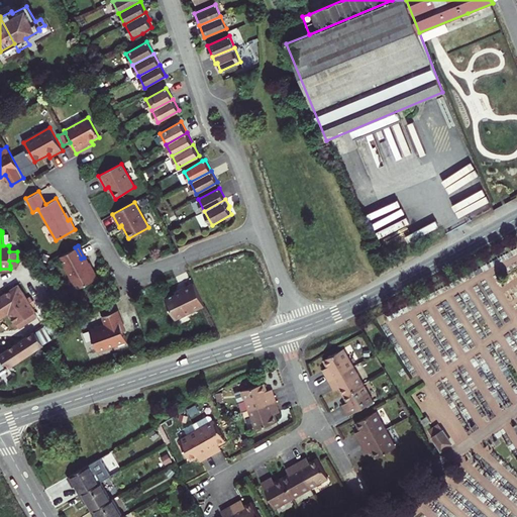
[(75,247),(59,256),(76,288),(97,277),(91,267),(90,267),(84,257),(81,259),(75,247)]
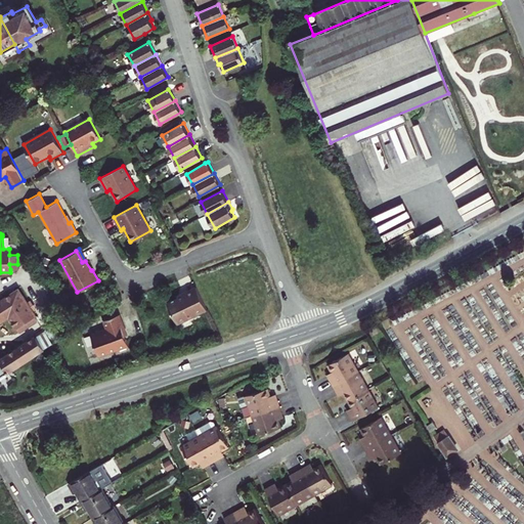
[(207,308),(195,286),(183,292),(184,295),(168,303),(177,323),(207,308)]
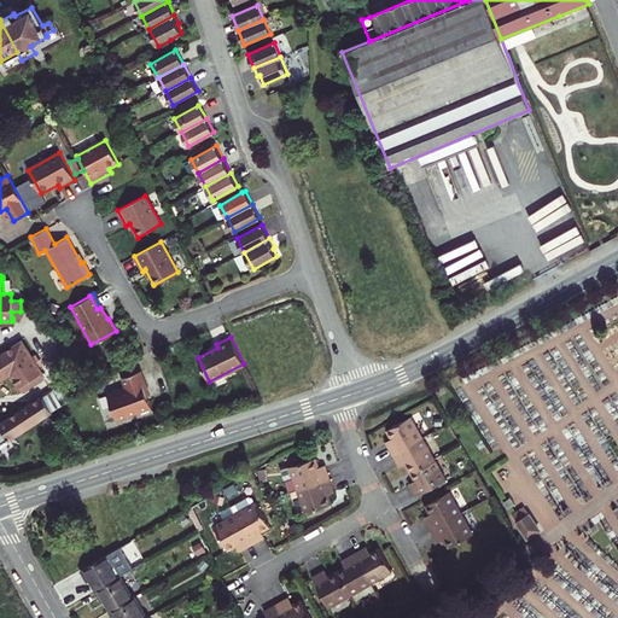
[(24,391),(33,386),(29,382),(34,379),(36,383),(45,378),(21,342),(0,355),(0,379),(11,372),(24,391)]
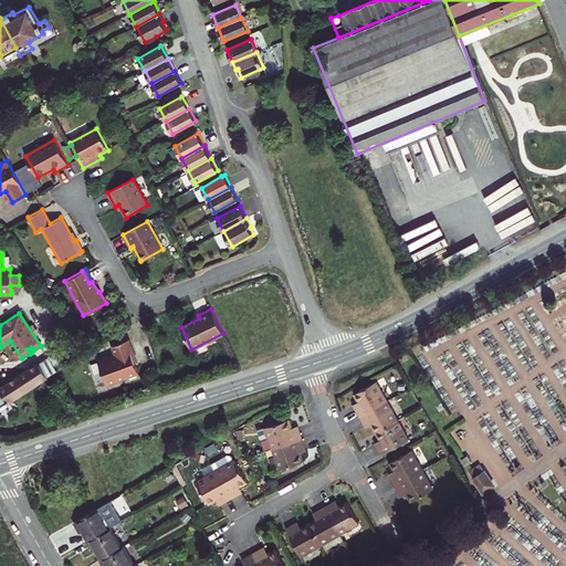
[(138,376),(133,363),(132,357),(134,355),(128,339),(111,346),(114,356),(97,363),(106,385),(126,377),(127,379),(138,376)]
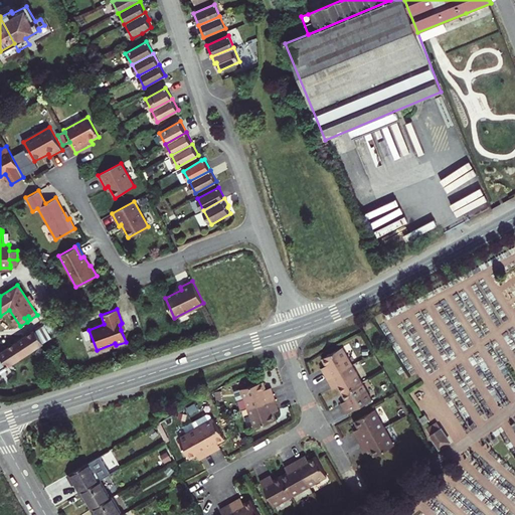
[(0,353),(8,365),(43,342),(51,337),(44,325),(0,353)]
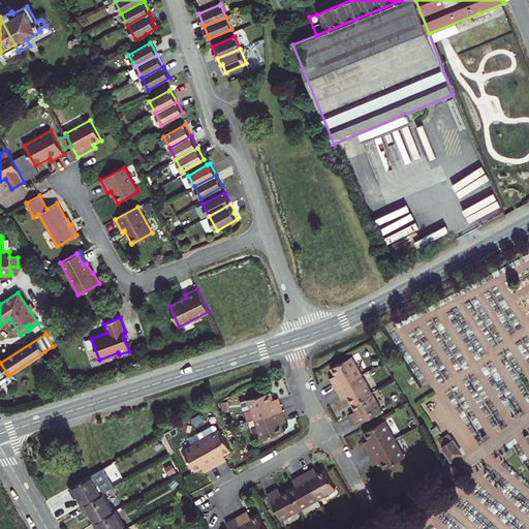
[(380,411),(351,356),(331,368),(335,375),(338,379),(332,382),(340,396),(345,393),(347,397),(355,411),(358,415),(350,419),(354,426),(380,411)]
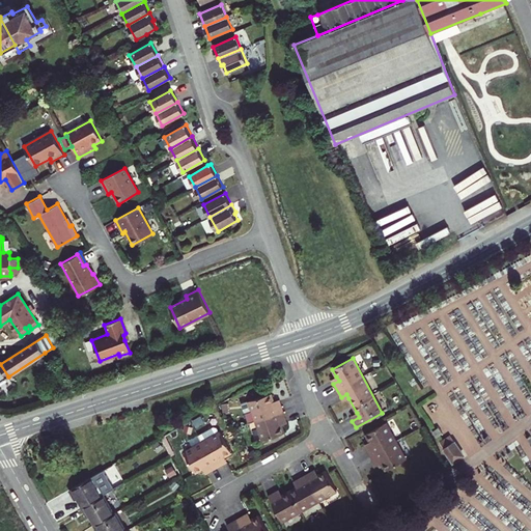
[(248,423),(255,420),(283,411),(281,403),(275,406),(274,401),(271,393),(242,403),(248,423)]
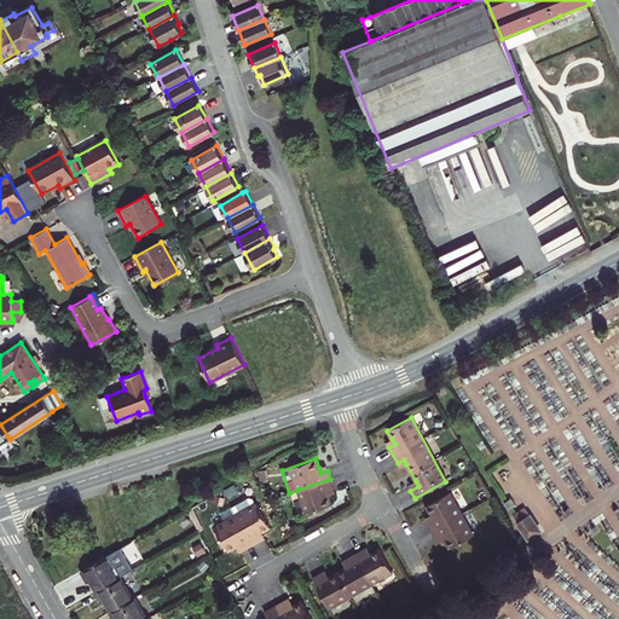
[(330,479),(298,490),(306,514),(331,504),(328,495),(327,490),(334,487),(330,479)]
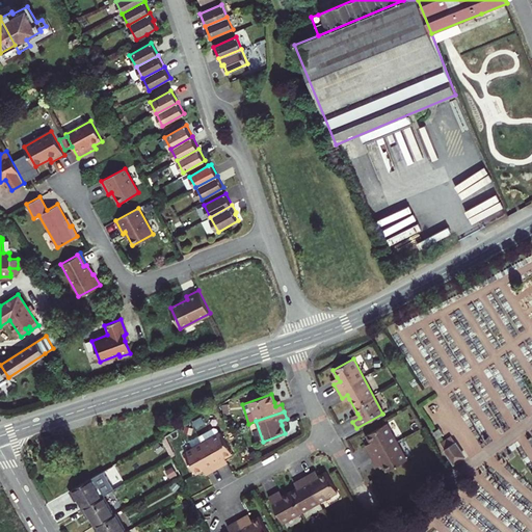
[(371,456),(397,442),(387,424),(366,434),(370,442),(373,447),(367,450),(371,456)]
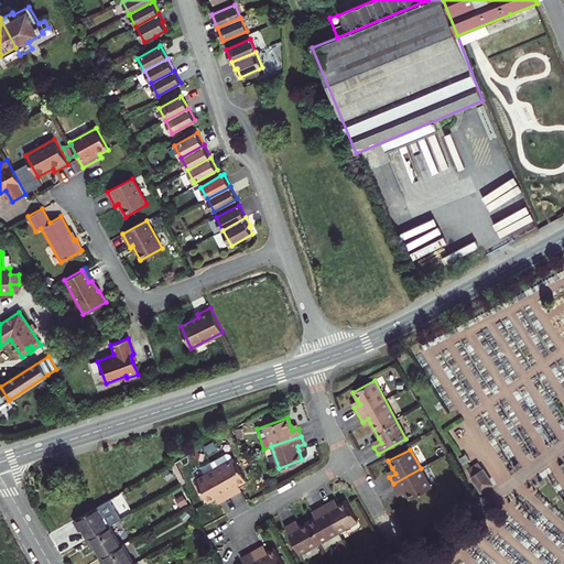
[(215,469),(230,497),(237,492),(234,487),(238,485),(246,480),(234,458),(232,459),(230,454),(227,453),(210,462),(215,469)]
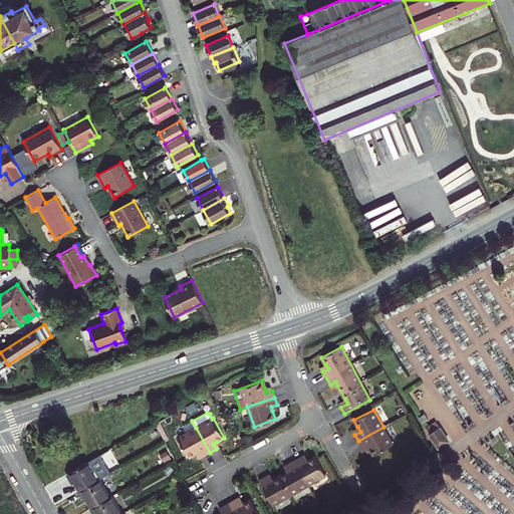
[(426,429),(434,441),(443,434),(435,423),(426,429)]
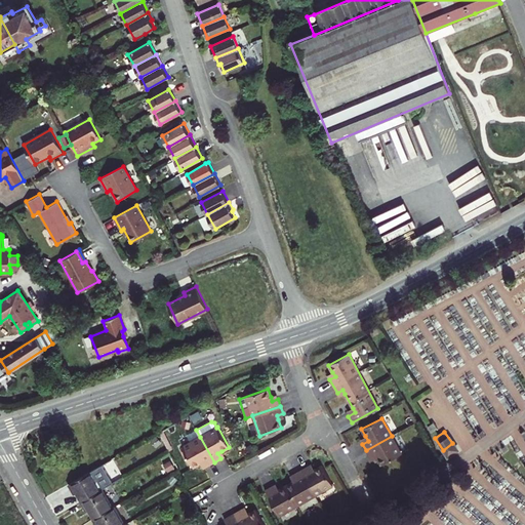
[(392,436),(366,450),(370,456),(375,453),(377,457),(381,466),(402,453),(392,436)]
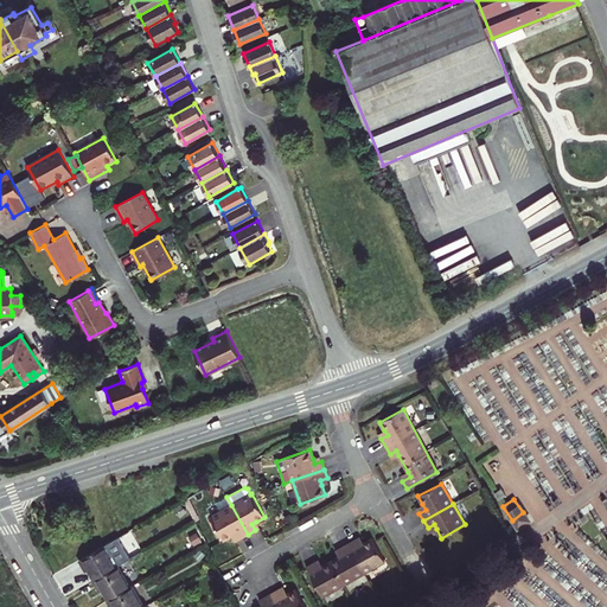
[(240,540),(248,535),(231,505),(210,517),(223,541),(231,536),(237,532),(240,540)]
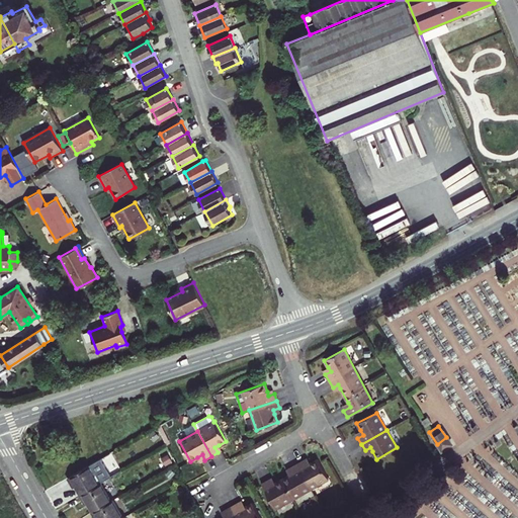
[(446,437),(437,444),(442,451),(451,444),(446,437)]
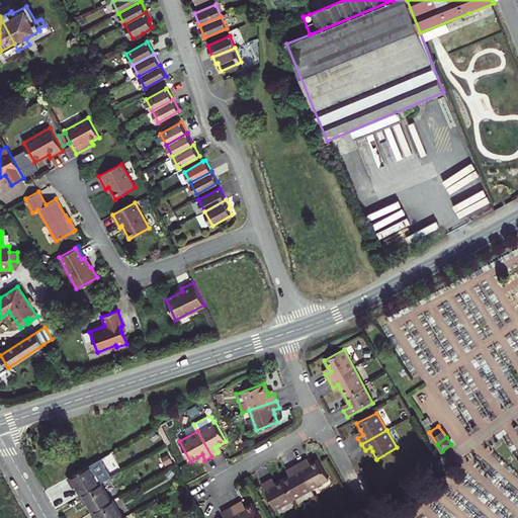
[(274,507),(329,479),(318,459),(311,462),(306,465),(303,460),(290,467),(293,472),(289,475),(275,483),(271,485),(267,479),(260,482),(274,507)]
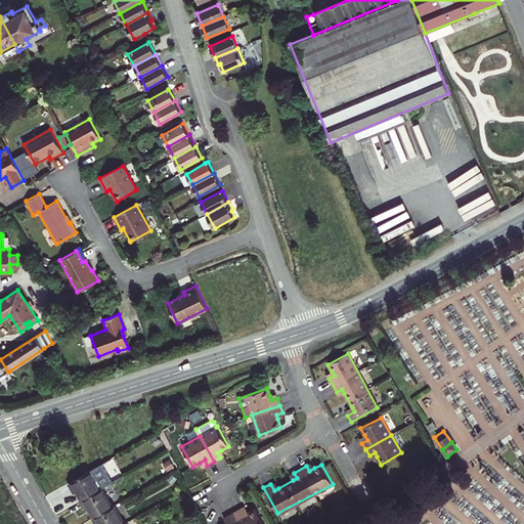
[(83,498),(102,488),(97,480),(103,476),(98,466),(71,482),(76,491),(78,490),(83,498)]
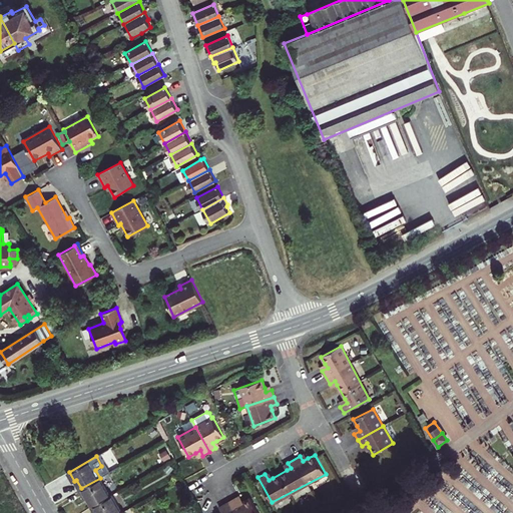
[(92,505),(110,495),(100,478),(81,488),(80,489),(86,498),(87,497),(92,505)]
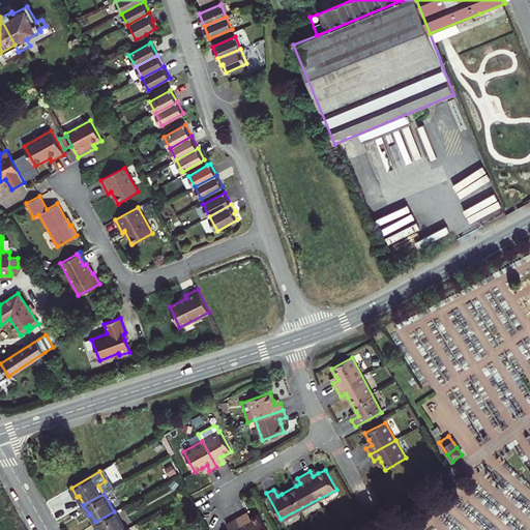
[(183,498),(180,501),(186,507),(189,504),(183,498)]
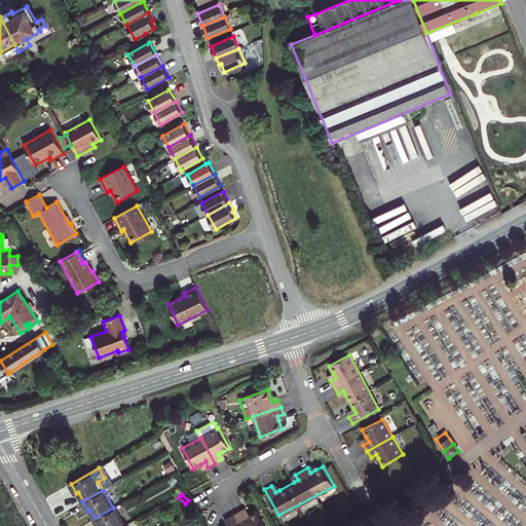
[(123,525),(125,525),(114,508),(113,508),(95,518),(94,519),(98,525),(123,525)]
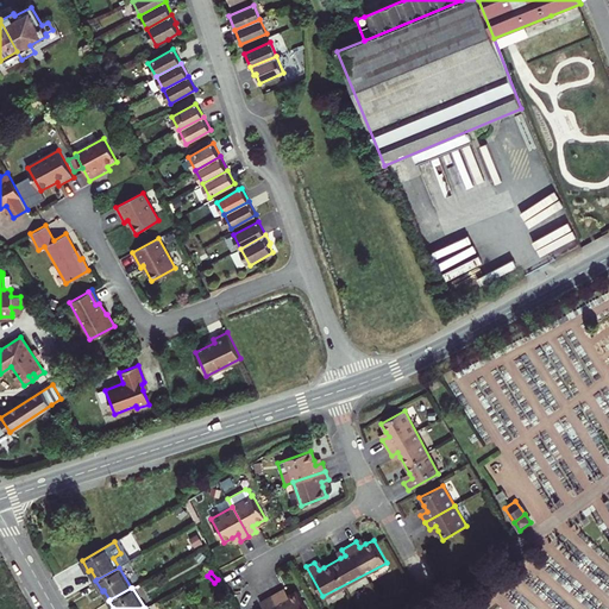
[(272,595),(280,608),(307,608),(296,589),(288,594),(283,596),(280,590),(272,595)]
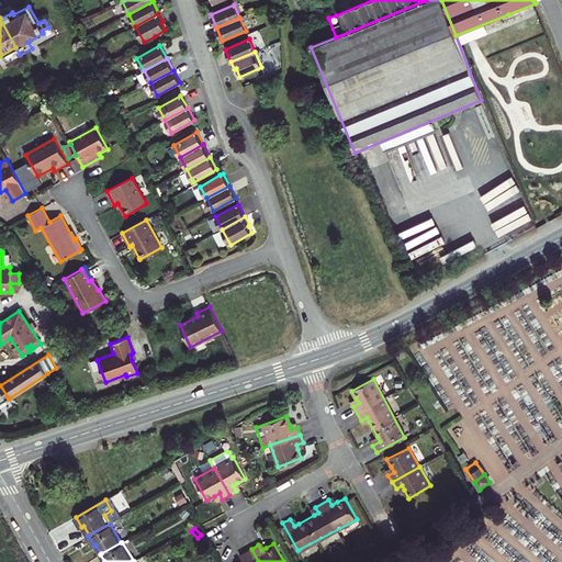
[(258,561),(251,549),(244,552),(247,559),(243,561),(240,561),(258,561)]
